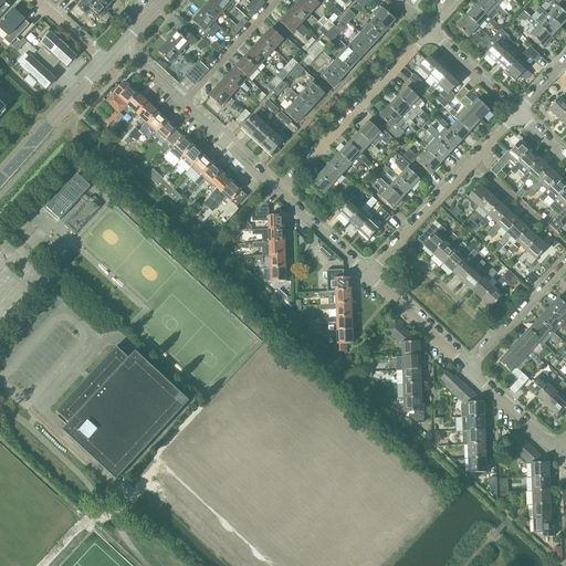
[(4,2),(6,1),(6,0),(0,0),(0,18),(10,8),(4,2)]
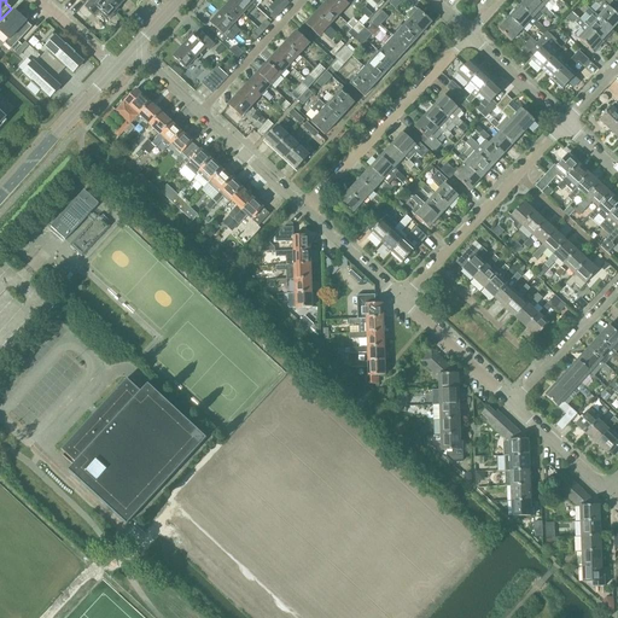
[(118,9),(109,0),(77,0),(80,1),(81,0),(91,0),(86,7),(95,16),(100,11),(109,18),(118,9)]
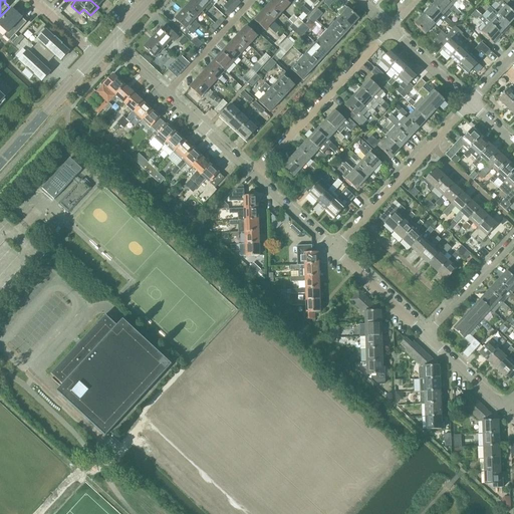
[(192,0),(191,2),(202,12),(205,14),(213,5),(210,3),(206,0),(192,0)]
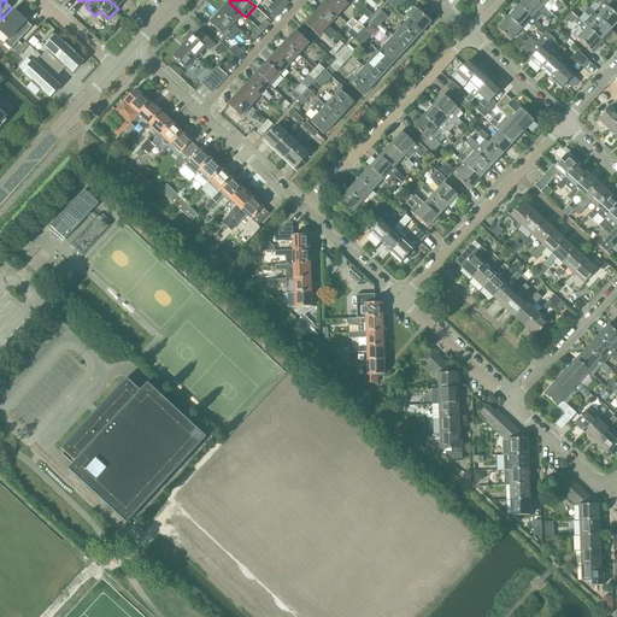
[(277,9),(281,12),(288,4),(285,0),(277,9)]
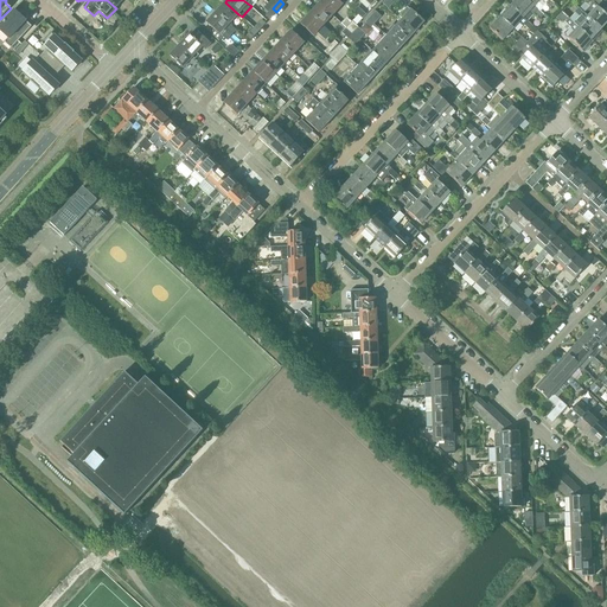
[(323,0),(319,4),(332,16),(342,5),(336,0),(323,0)]
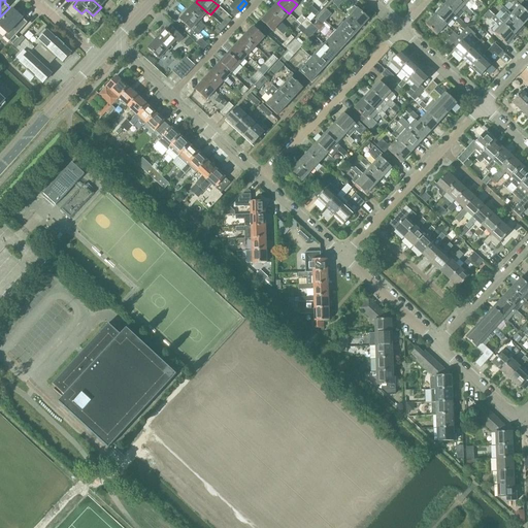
[(449,0),(444,5),(446,5),(456,15),(461,10),(464,13),(465,12),(469,17),(473,12),(465,5),(459,0),(449,0)]
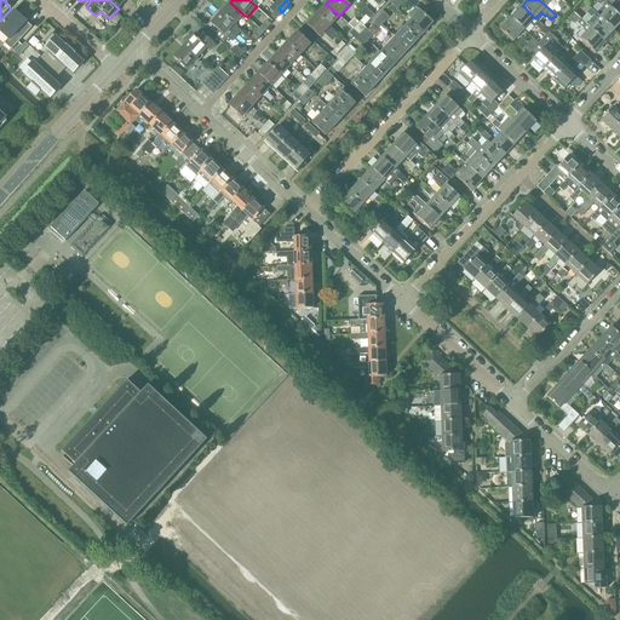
[(603,7),(597,13),(601,17),(614,29),(619,22),(619,15),(614,10),(618,6),(610,0),(598,0),(597,1),(603,7)]
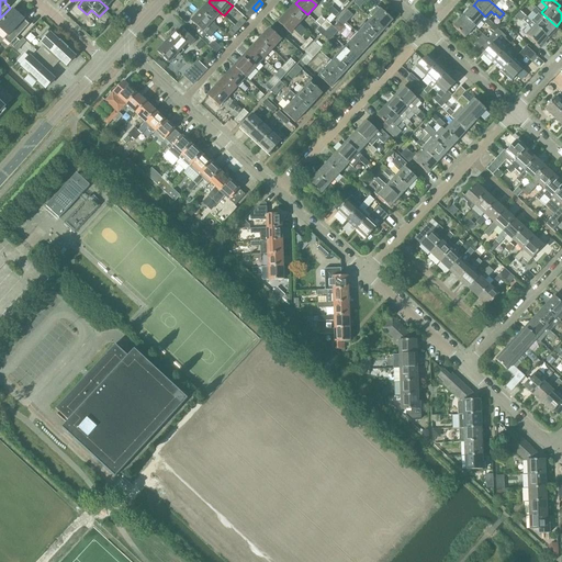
[(221,13),(209,2),(200,12),(212,23),(221,13)]
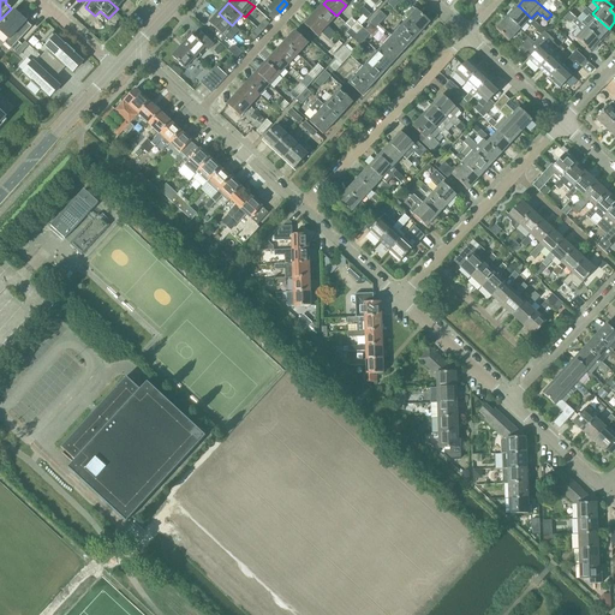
[(314,15),(327,27),(336,16),(323,4),(314,15)]
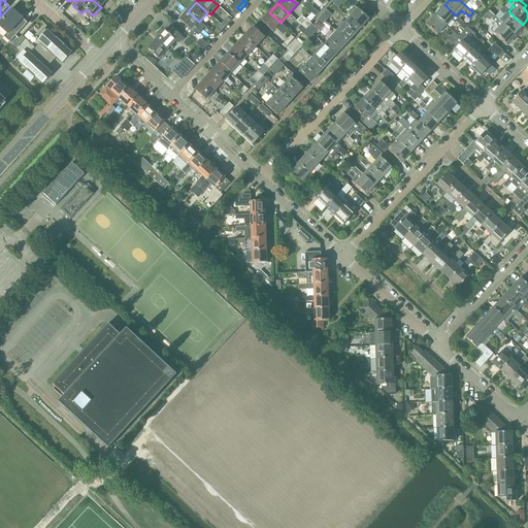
[(456,15),(446,5),(444,5),(435,15),(446,24),(447,26),(452,20),(456,24),(457,22),(461,26),(464,23),(460,19),(456,15)]
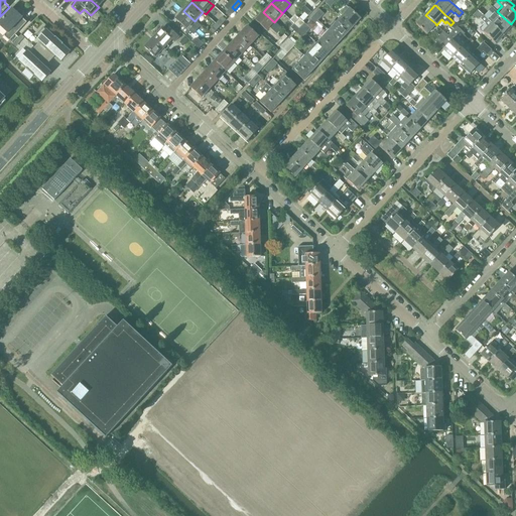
[(301,10),(304,13),(308,16),(311,13),(304,6),(301,10)]
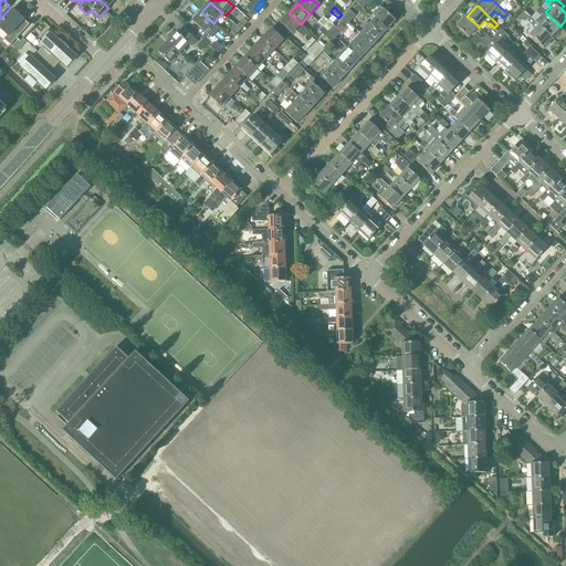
[(369,17),(374,20),(374,19),(386,30),(395,21),(379,7),(369,17)]
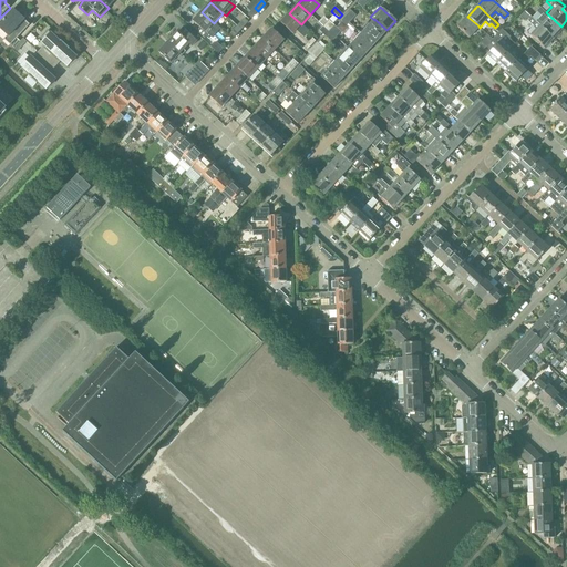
[(542,16),(536,21),(540,24),(554,38),(560,32),(558,30),(562,27),(549,16),(546,12),(540,7),(537,11),(542,16)]
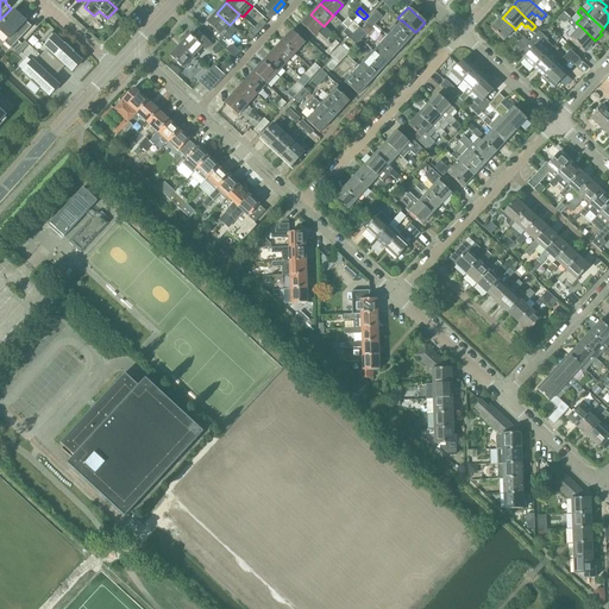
[(277,12),(274,8),(267,16),(270,19),(277,12)]
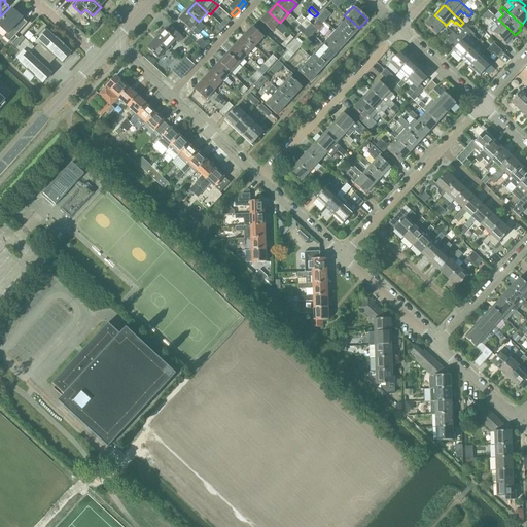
[(22,19),(23,18),(24,16),(24,15),(24,14),(24,13),(24,12),(23,11),(22,11),(21,11),(20,11),(15,12),(11,9),(0,22),(0,27),(7,33),(4,36),(9,42),(27,24),(22,19)]
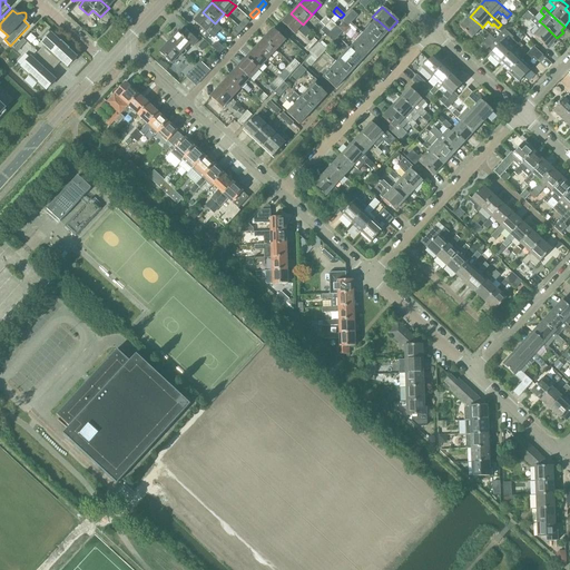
[(215,23),(203,12),(194,21),(200,28),(197,31),(206,39),(209,35),(206,32),(215,23)]
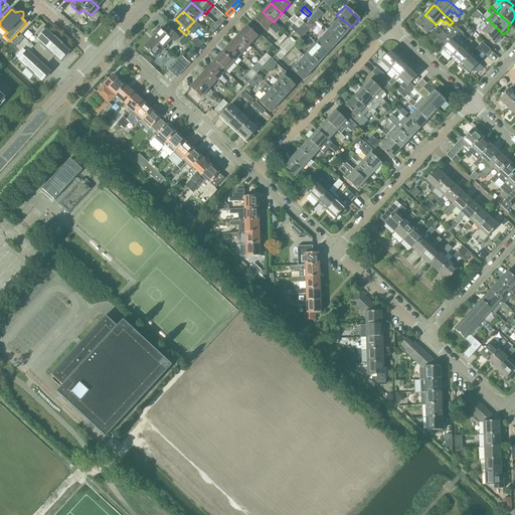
[(274,22),(263,12),(254,21),(266,31),(274,22)]
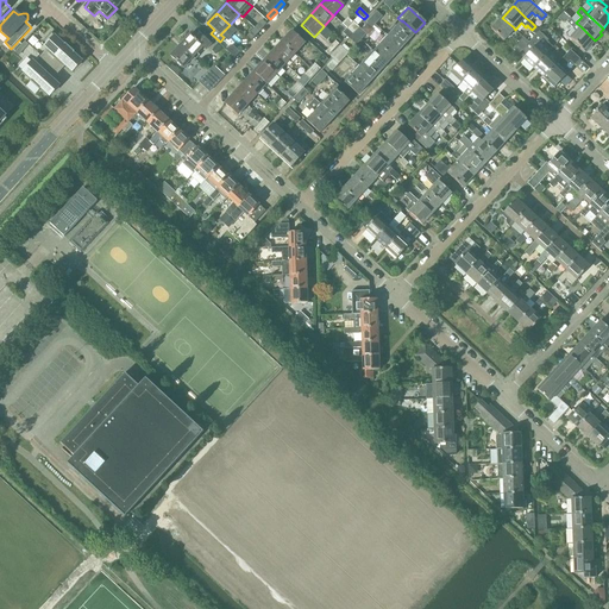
[(515,30),(514,27),(502,18),(491,29),(504,41),(515,30)]
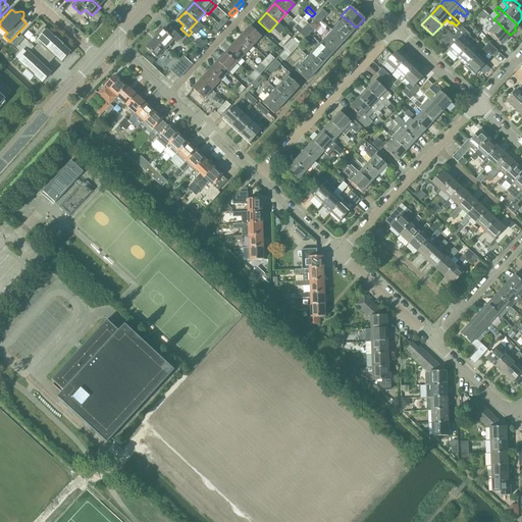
[(498,22),(493,19),(489,15),(485,19),(493,27),(488,32),(502,44),(510,35),(498,22)]
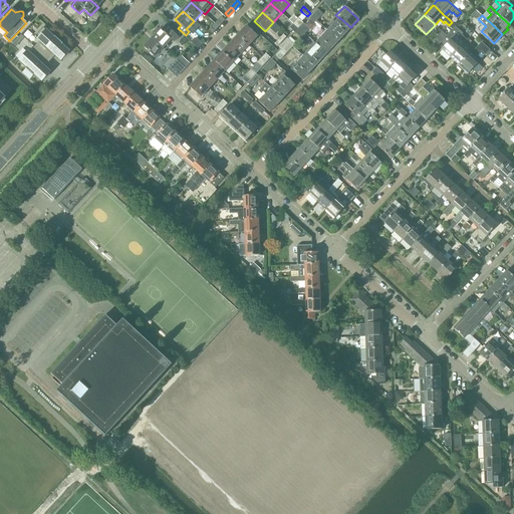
[(215,24),(218,27),(224,20),(222,17),(215,24)]
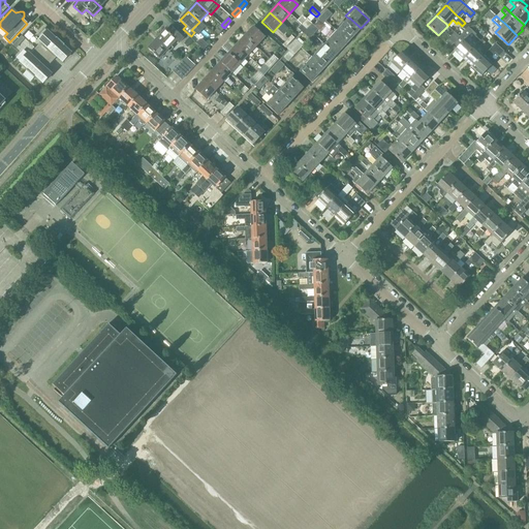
[(349,18),(349,19),(300,72),(311,83),(361,28),(349,18)]
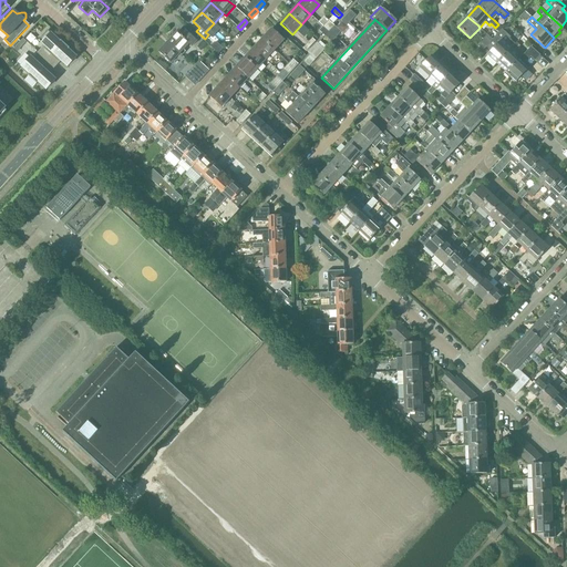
[(333,26),(329,21),(325,26),(329,30),(333,26)]
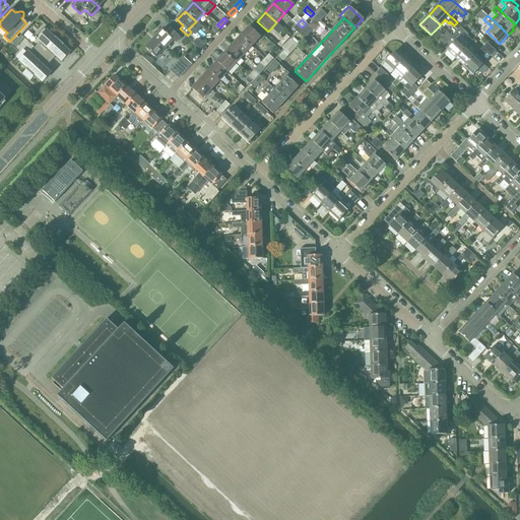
[(298,23),(293,28),(298,33),(301,28),(302,27),(298,23)]
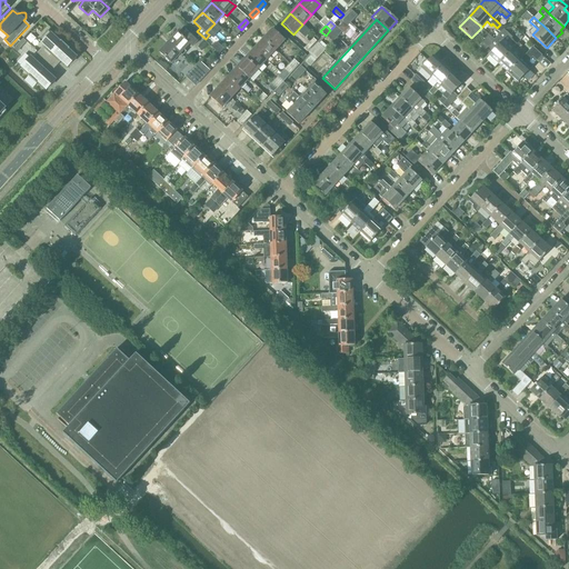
[(329,31),(337,38),(342,32),(335,26),(330,30),(329,31)]
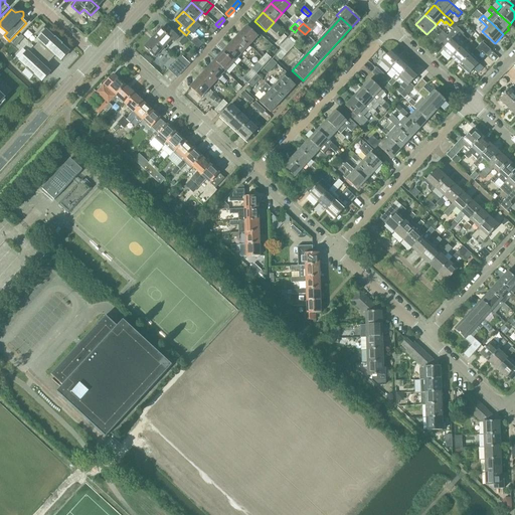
[(218,27),(215,24),(209,31),(212,33),(218,27)]
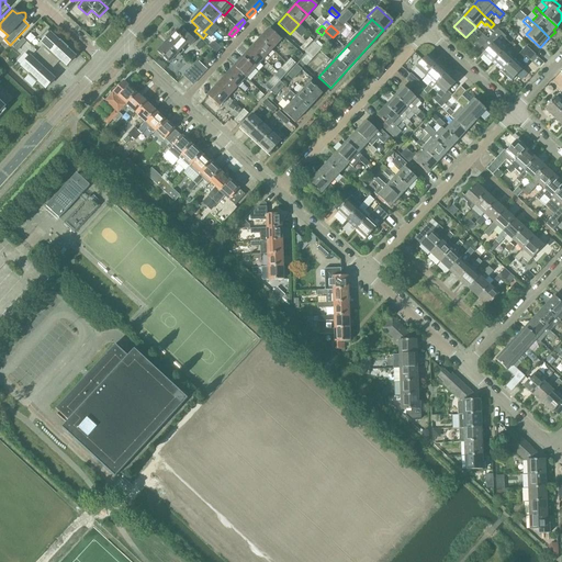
[(260,38),(272,51),(281,41),(269,30),(260,38)]
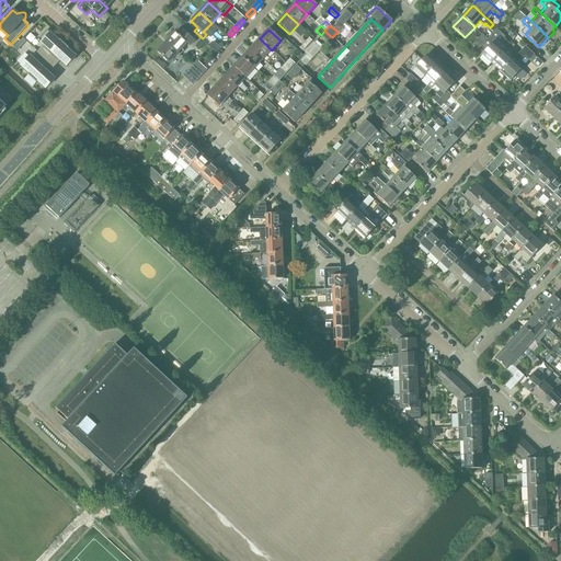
[(488,38),(481,46),(485,49),(482,54),(492,63),(506,48),(511,43),(496,30),(488,38)]
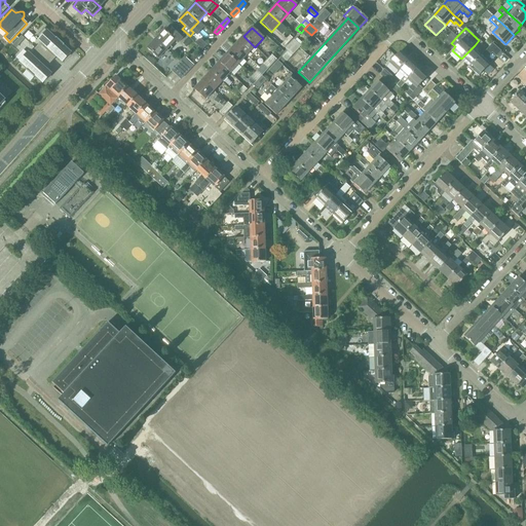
[(155,39),(166,50),(175,41),(178,43),(183,38),(172,29),(167,34),(163,31),(155,39)]
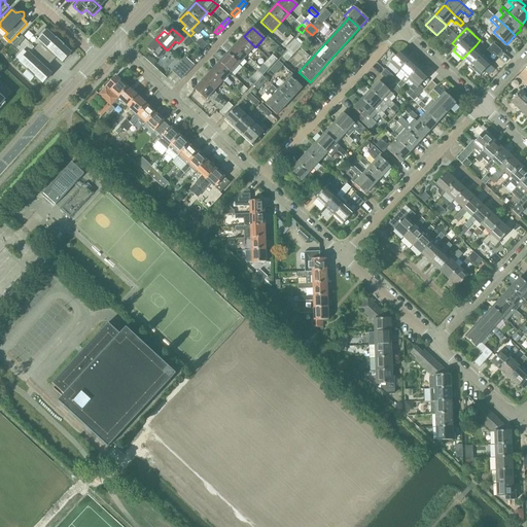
[(302,33),(308,39),(312,35),(305,29),(302,33)]
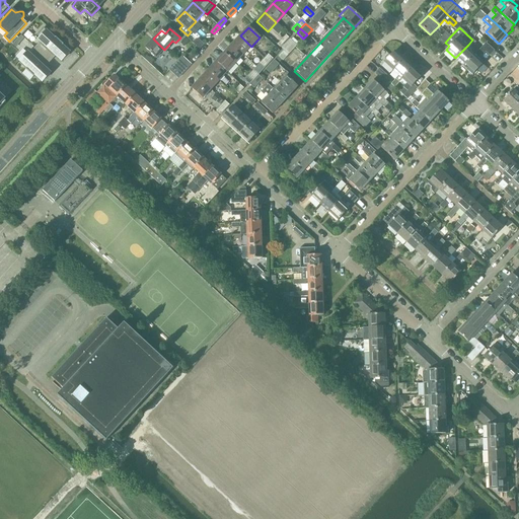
[(55,39),(47,31),(39,41),(41,43),(34,49),(49,61),(54,55),(61,62),(70,53),(63,46),(64,45),(56,38),(55,39)]
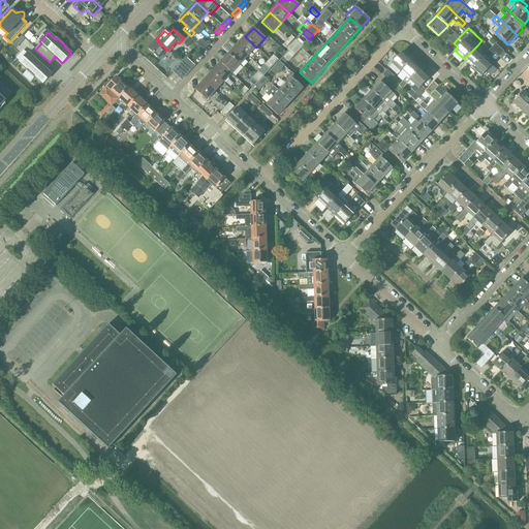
[(454,43),(460,36),(455,32),(446,41),(452,47),(454,43)]
